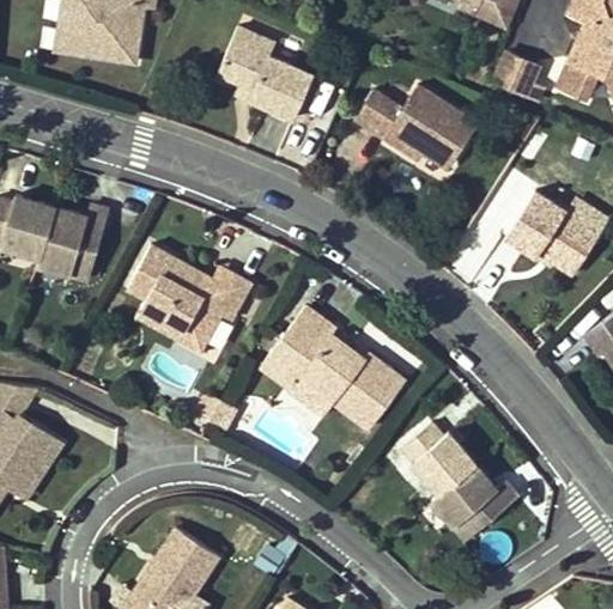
[(135,64),(145,7),(153,8),(155,0),(62,0),(59,31),(76,35),(73,54),(135,64)]
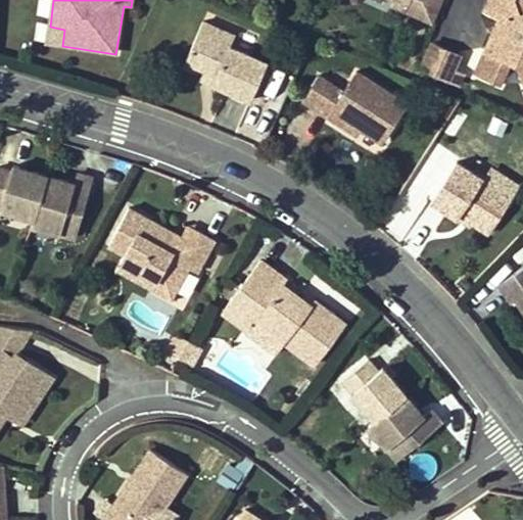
[(390,0),(394,2),(391,7),(406,13),(412,0),(390,0)]
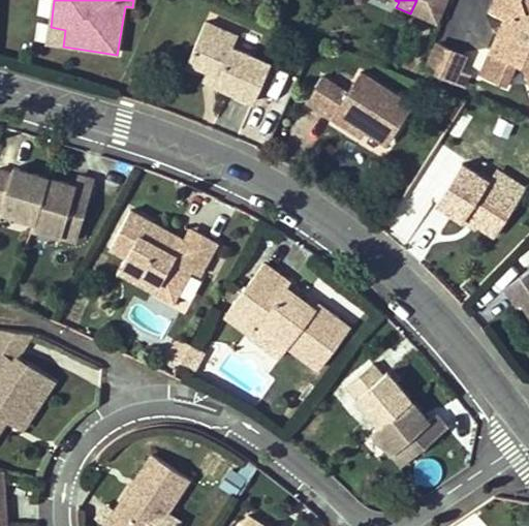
[(438,26),(449,0),(416,0),(410,13),(438,26)]
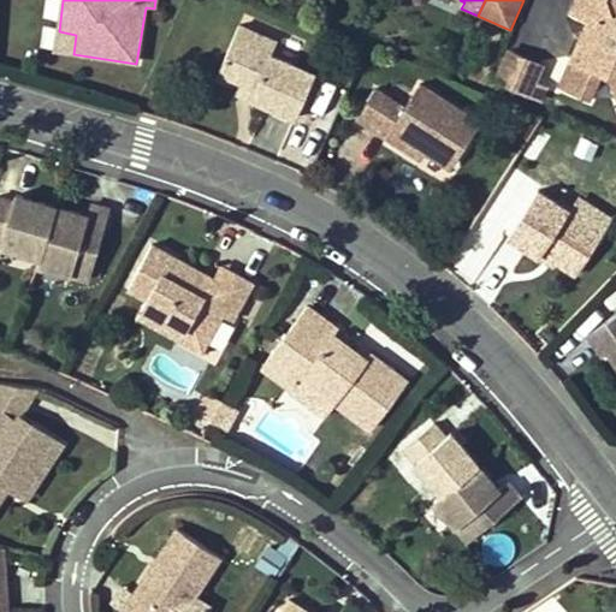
[(615,18),(614,19),(608,1),(608,0),(578,0),(570,17),(588,24),(560,88),(590,101),(604,69),(608,78),(615,75),(615,18)]
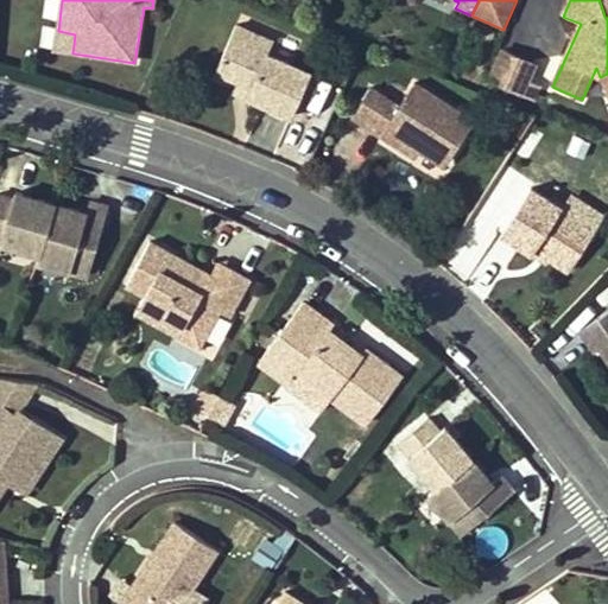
[(311,76),(267,56),(273,43),(236,27),(216,74),(239,83),(252,89),(248,100),(292,119),(311,76)]
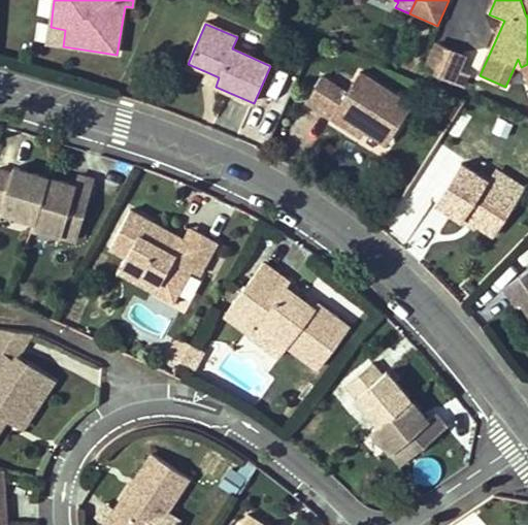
[(63,46),(65,30),(51,27),(47,43),(63,46)]
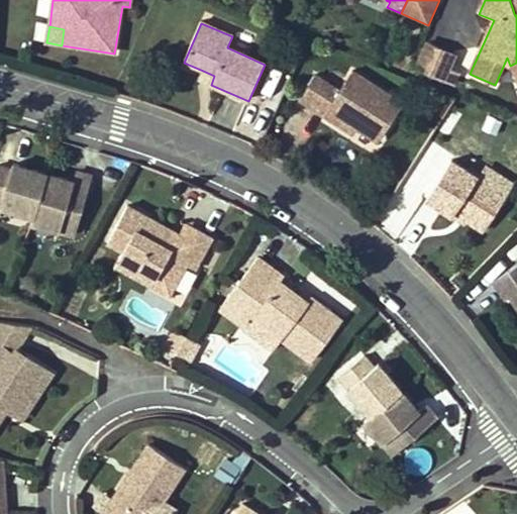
[(449,69),(454,57),(428,44),(418,69),(443,80),(448,69),(449,69)]
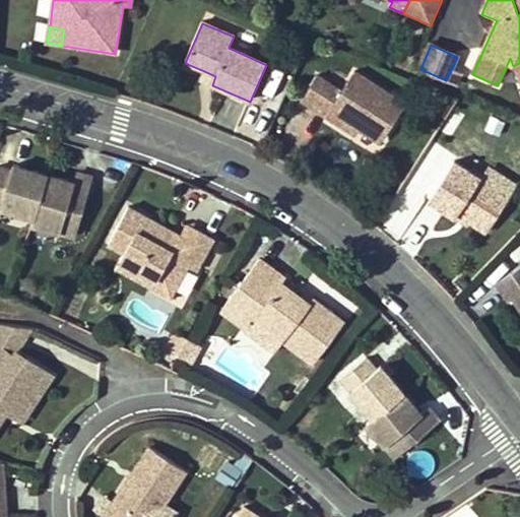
[(456,85),(461,74),(452,69),(451,69),(446,80),(456,85)]
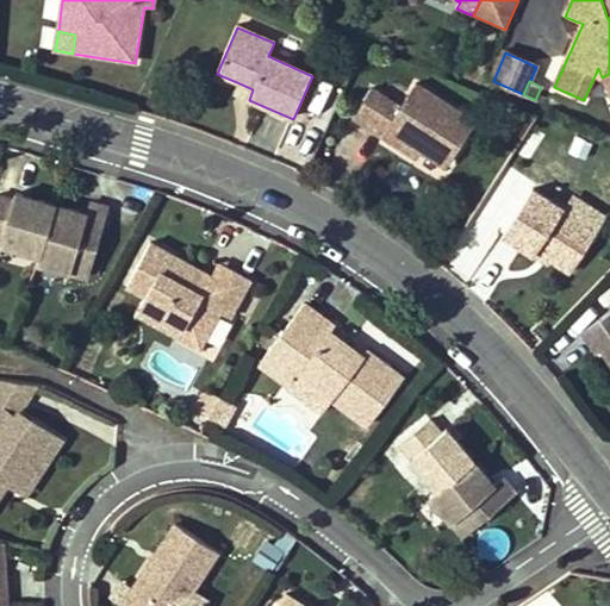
[(249,100),(253,89),(240,83),(235,94),(249,100)]
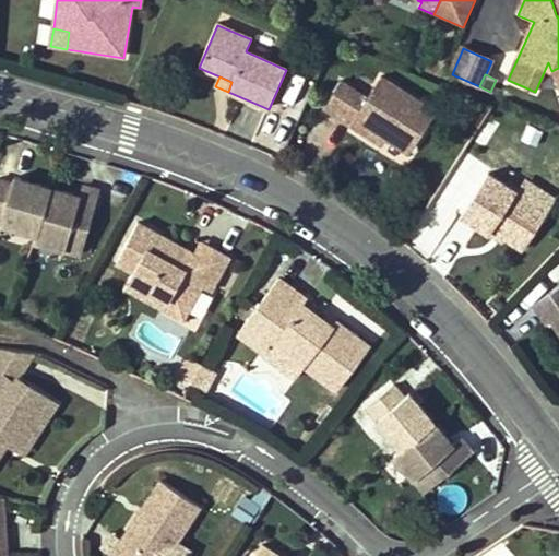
[(409,155),(437,114),(381,79),(368,101),(341,83),(323,110),(352,128),(356,120),(387,141),(409,155)]
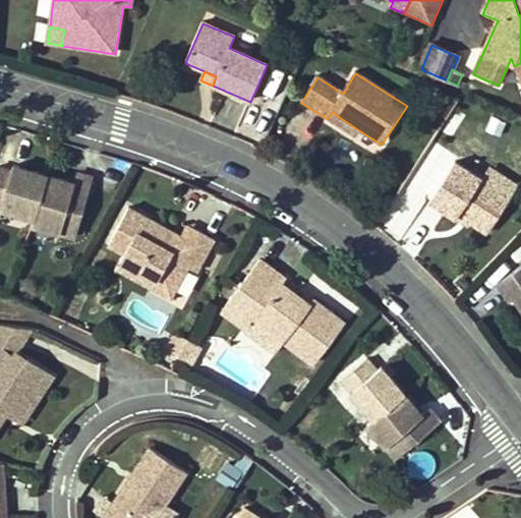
[(441,114),(448,103),(435,95),(427,106),(441,114)]
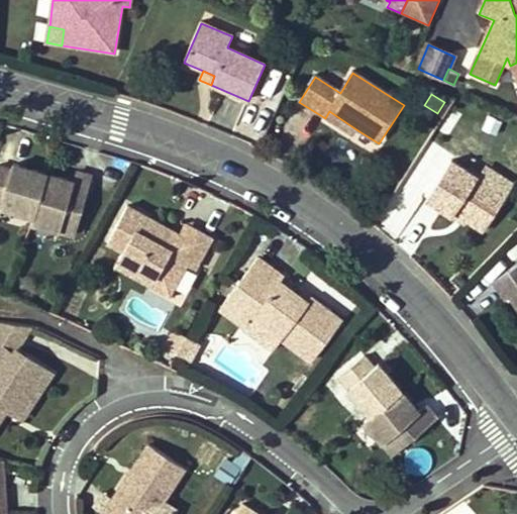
[(357,130),(329,111),(325,118),(353,136),(357,130)]
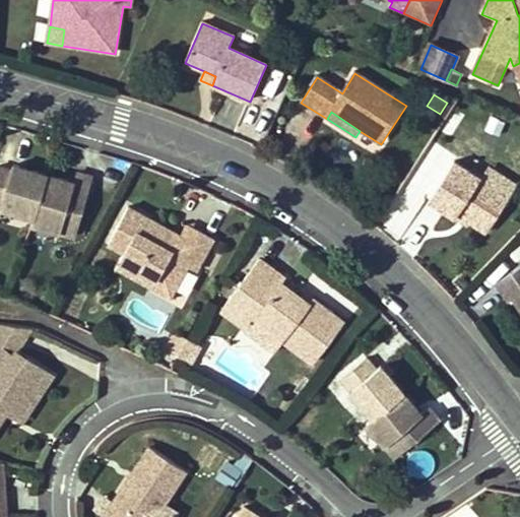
[(510,198),(454,163),(430,202),(456,218),(458,215),(470,223),(486,235),(510,198)]
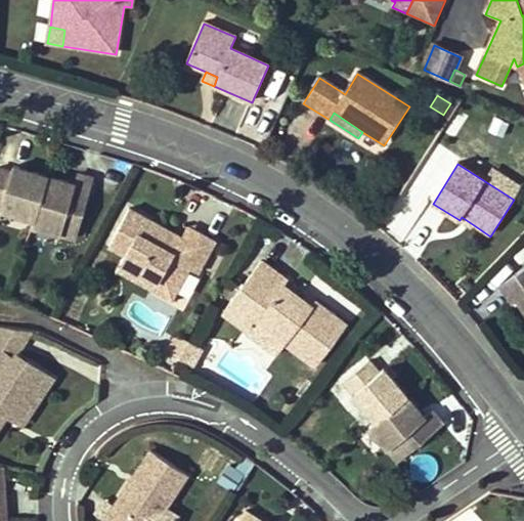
[(0,170),(0,210),(35,221),(33,227),(76,241),(94,181),(78,177),(75,186),(48,178),(13,168),(12,174),(0,170)]
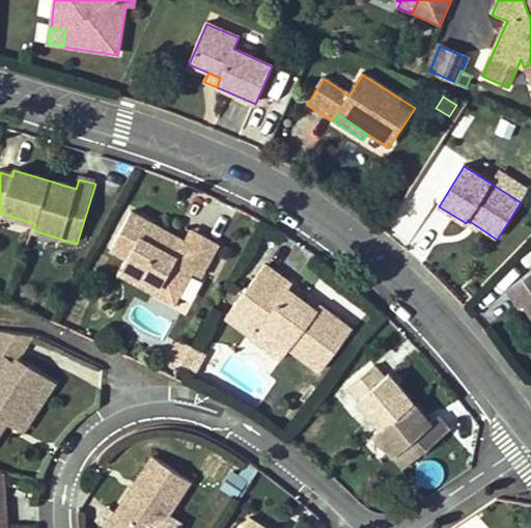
[(161,287),(178,297),(191,273),(200,278),(218,247),(201,238),(189,260),(178,255),(180,252),(167,246),(172,235),(131,213),(110,251),(127,259),(123,267),(143,278),(140,284),(157,295),(161,287)]
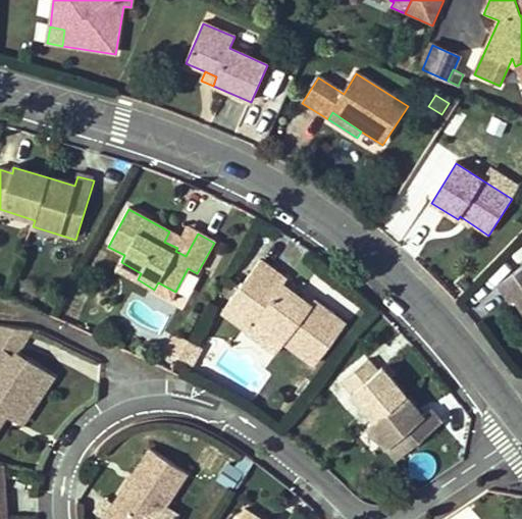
[(472,224),(460,216),(458,219),(470,227),(472,224)]
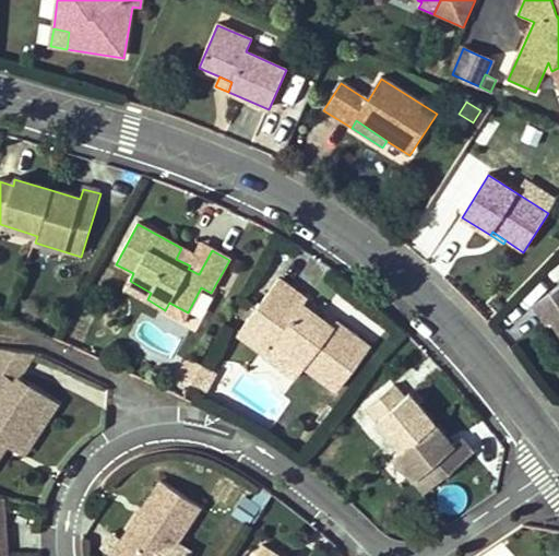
[(195,256),(181,248),(176,259),(190,265),(188,269),(199,274),(212,250),(202,244),(195,256)]
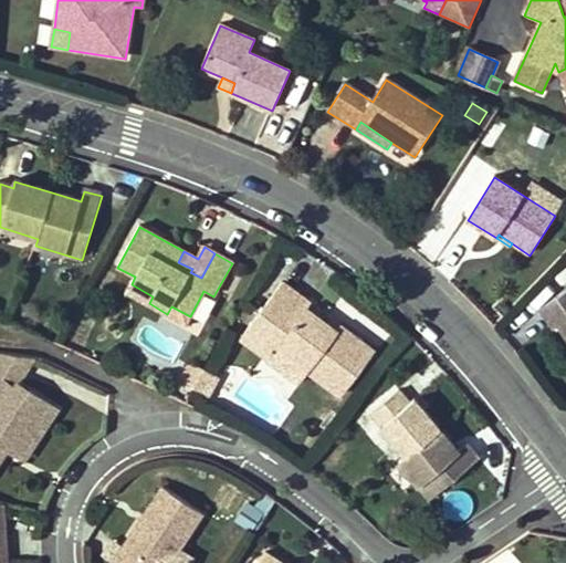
[(132,284),(127,291),(149,303),(153,296),(132,284)]
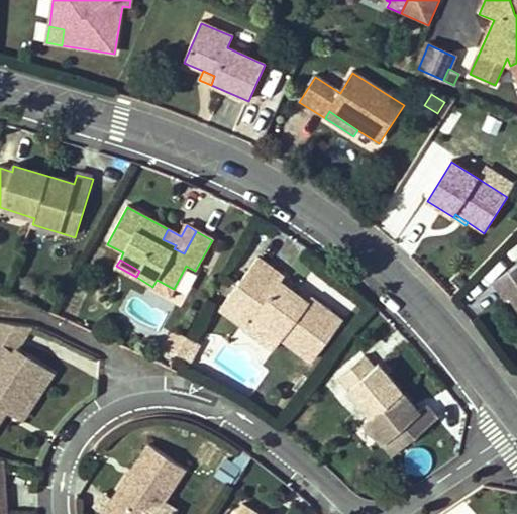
[(299,303),(301,300),(281,284),(284,279),(257,260),(220,310),(245,329),(243,330),(274,352),(283,340),(313,363),(342,323),(311,300),(308,304),(305,307),(299,303)]
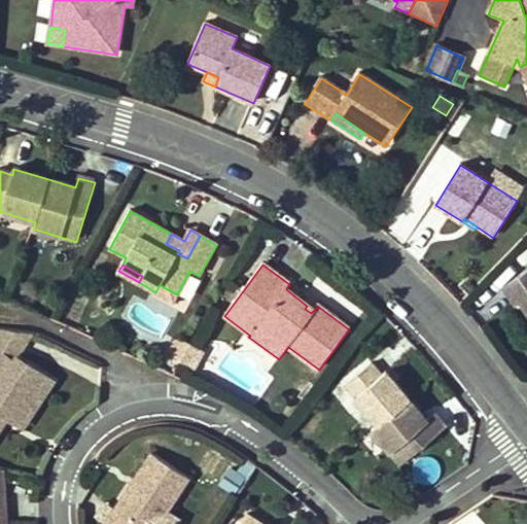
[(526,272),(503,288),(516,308),(521,304),(526,313),(526,272)]
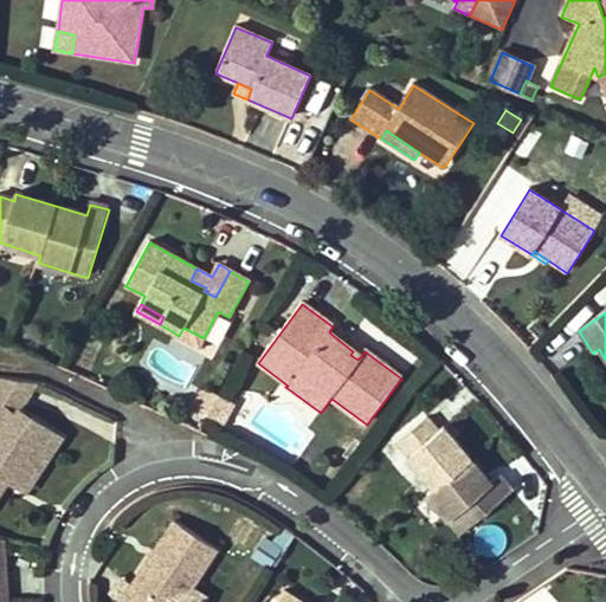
[(184,328),(179,336),(199,347),(204,338),(184,328)]
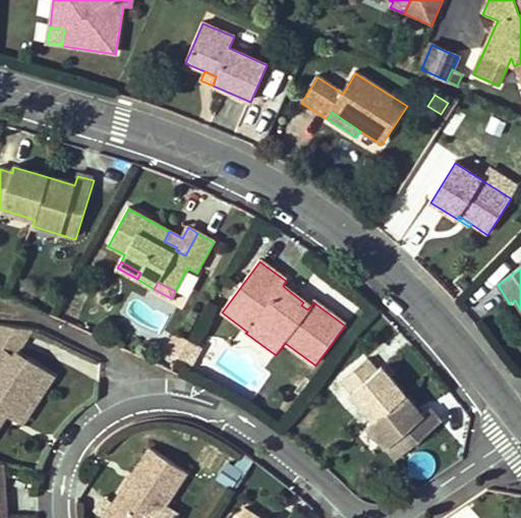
[(0,423),(2,421),(0,419),(0,414),(3,410),(7,413),(22,422),(53,377),(17,354),(33,331),(0,326),(0,423)]
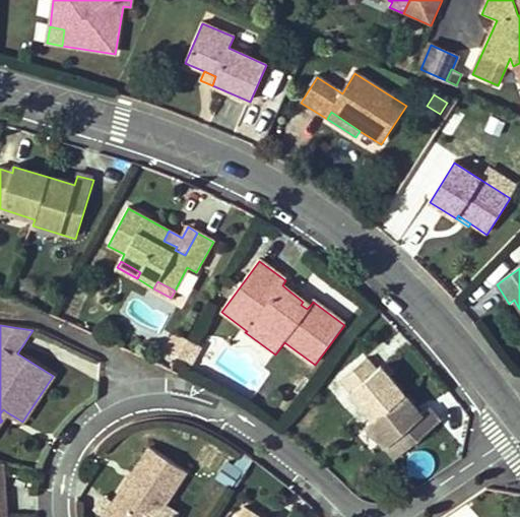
[(188,340),(175,333),(165,351),(178,359),(188,340)]
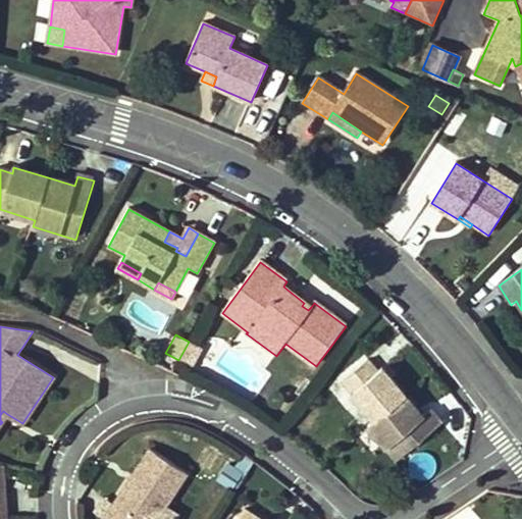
[(191,366),(201,349),(189,342),(178,360),(191,366)]
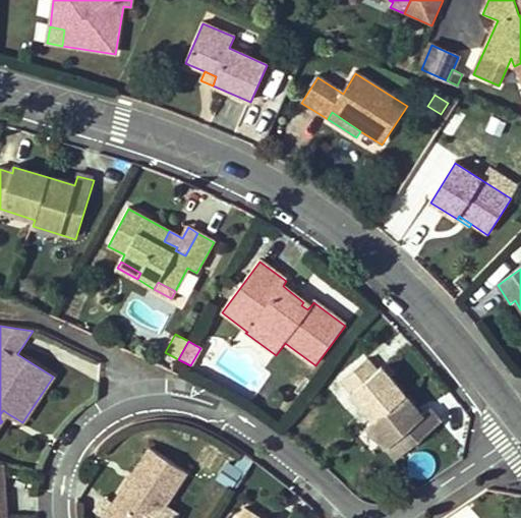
[(342,381),(374,420),(404,395),(382,368),(378,371),(367,360),(342,381)]
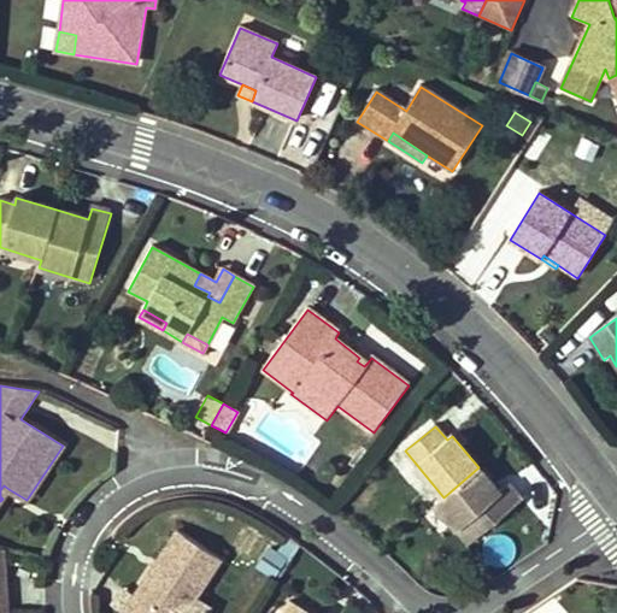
[(444,497),(435,504),(470,543),(522,501),(509,485),(500,493),(479,467),(444,497)]
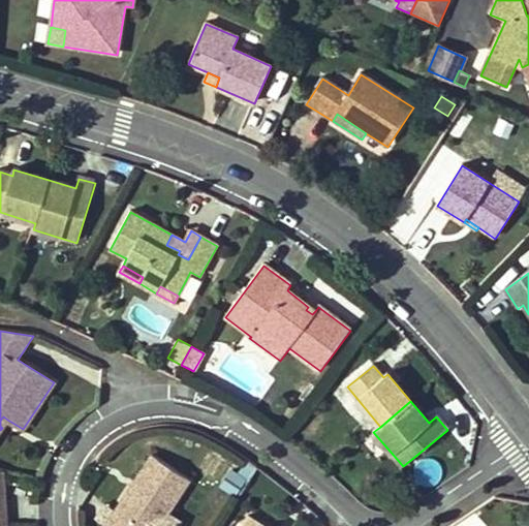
[(159,525),(164,519),(190,481),(153,456),(133,484),(138,488),(120,517),(124,520),(120,525),(159,525)]
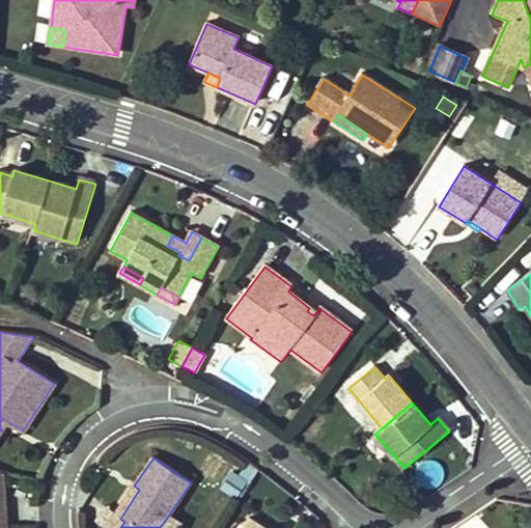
[(229,465),(220,488),(240,497),(250,474),(229,465)]
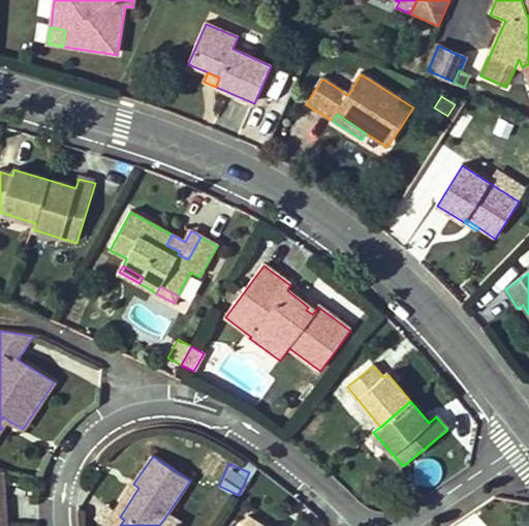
[(105,505),(96,521),(103,525),(120,525),(124,520),(120,517),(138,488),(133,484),(115,512),(105,505)]
